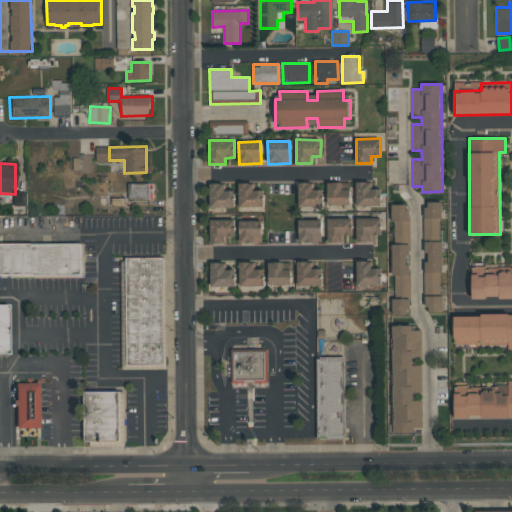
[(298,206),(322,206),(322,190),(313,189),(313,182),(299,182),(298,206)]
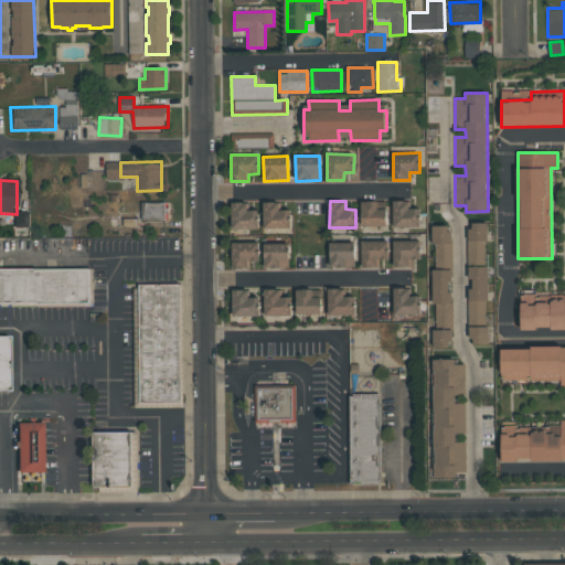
[(377,201),(362,201),(361,226),(385,227),(386,209),(377,209),(377,201)]
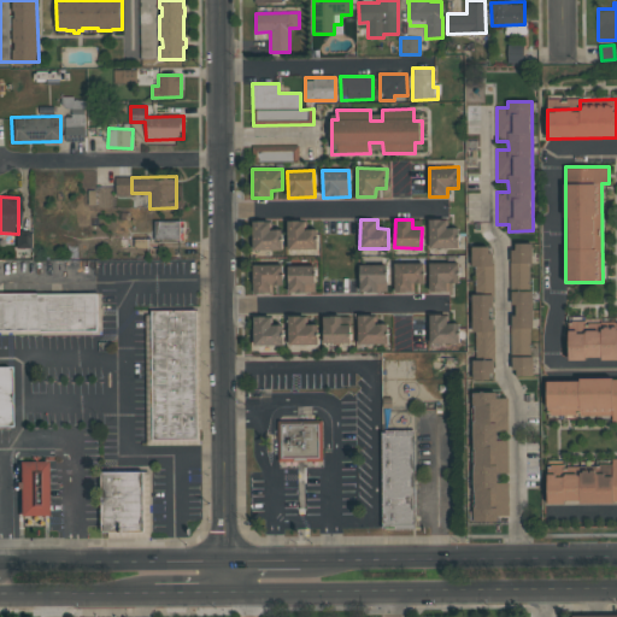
[(458,247),(458,228),(447,228),(447,219),(429,219),(429,248),(458,247)]
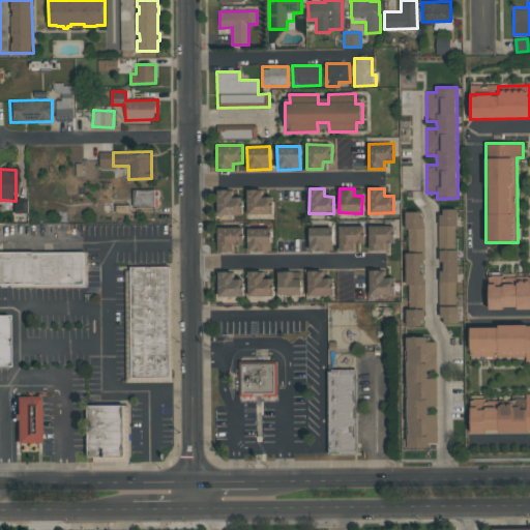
[(156,205),(156,189),(134,189),(134,206),(156,205)]
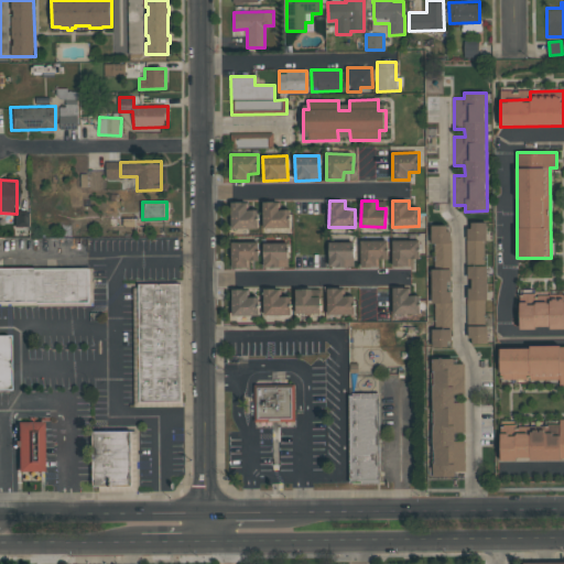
[(231,229),(260,228),(259,209),(248,210),(247,202),(230,203),(231,229)]
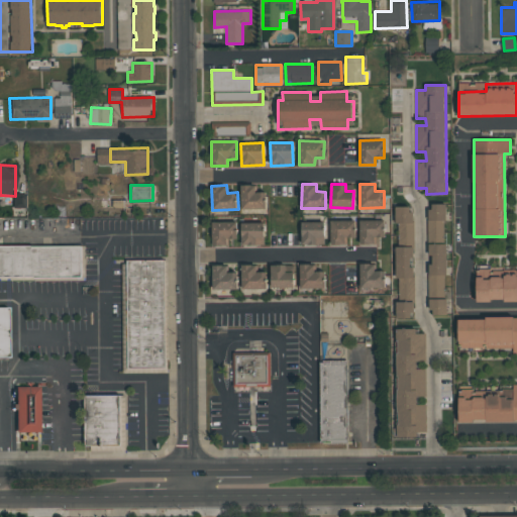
[(241,209),(267,209),(266,192),(256,192),(255,185),(241,185),(241,209)]
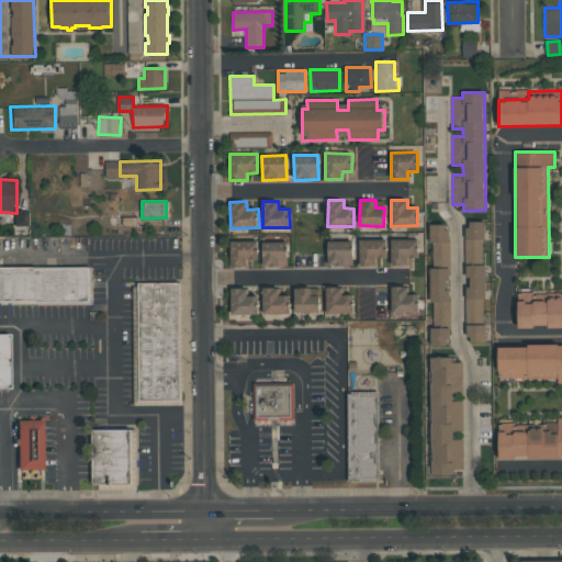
[(467,258),(484,258),(484,222),(465,222),(467,258)]
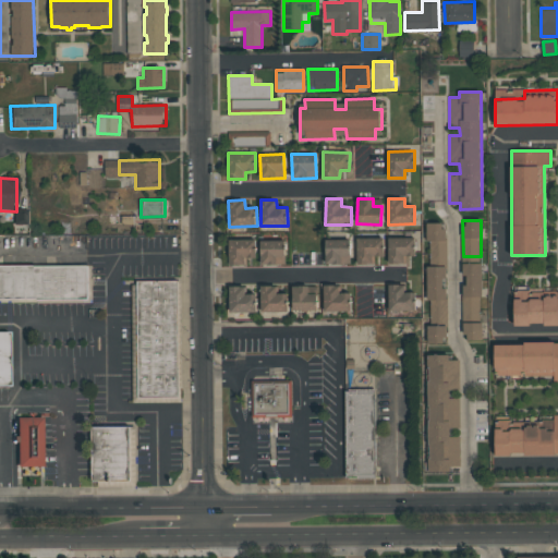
[(446,222),(427,223),(428,259),(446,258),(446,222)]
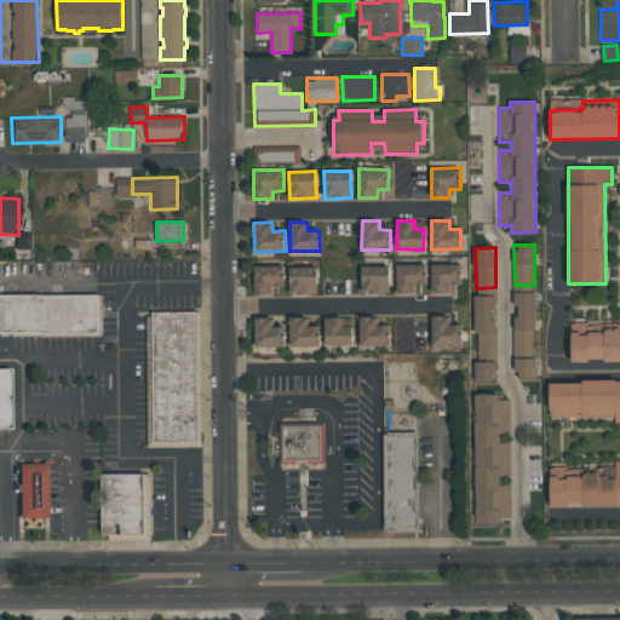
[(415,293),(415,285),(425,285),(426,264),(397,264),(396,293),(415,293)]
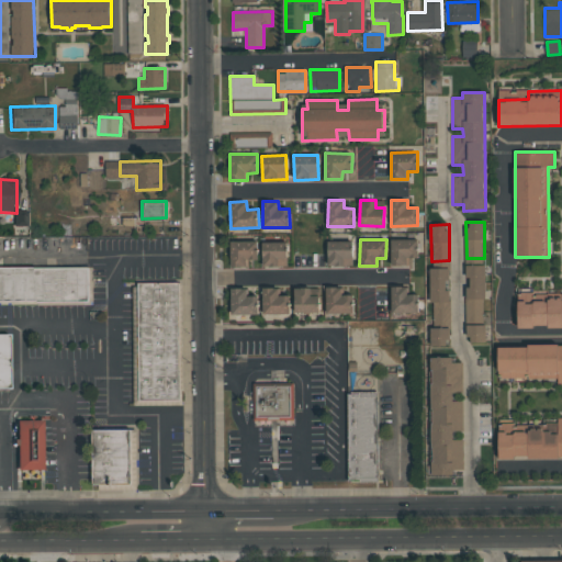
[(391,266),(408,266),(408,258),(417,258),(417,239),(392,239),(391,266)]
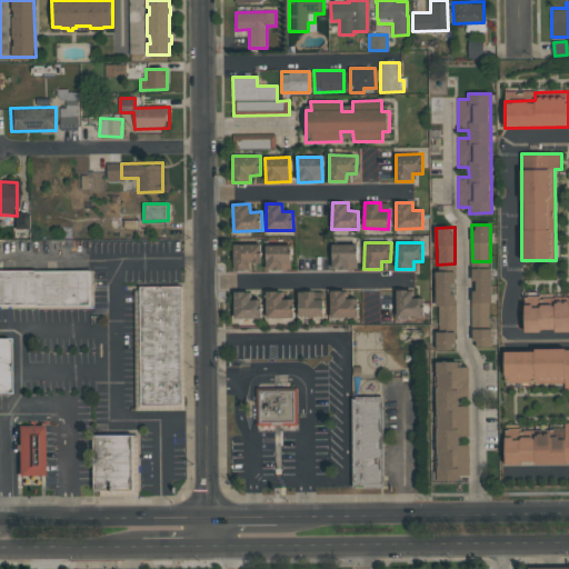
[(260,243),(233,245),(235,271),(252,270),(251,263),(261,262),(260,243)]
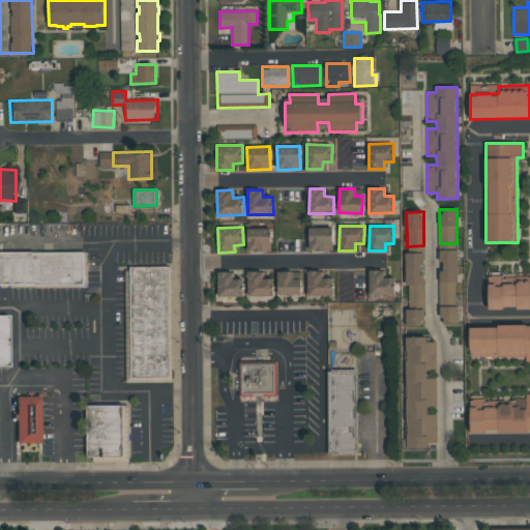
[(310,251),(332,251),(332,227),(308,227),(310,251)]
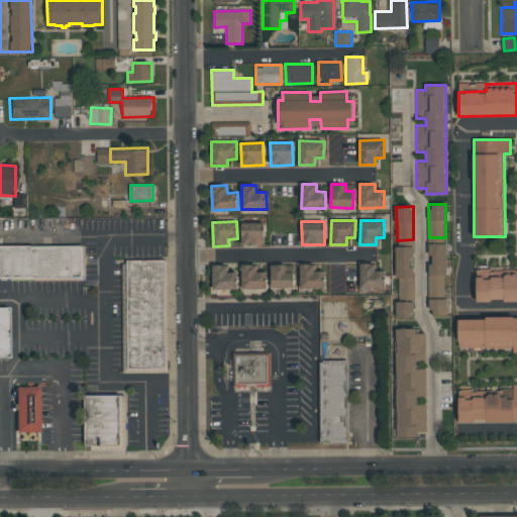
[(265,222),(241,223),(242,245),(265,244),(265,222)]
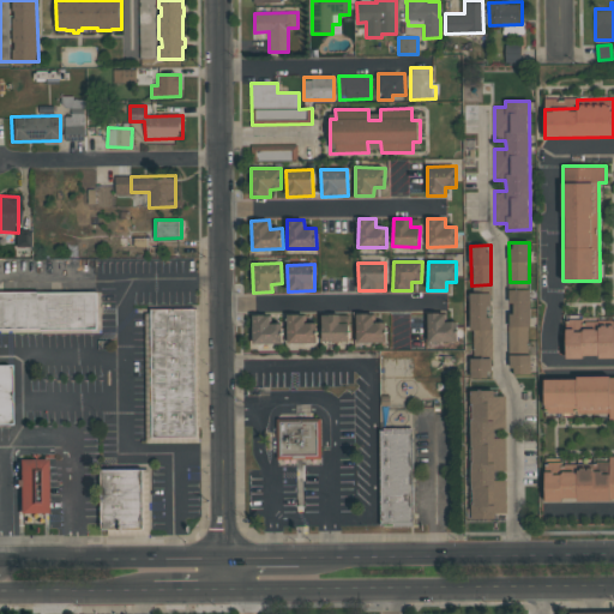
[(529,289),(510,289),(510,347),(530,345),(529,289)]
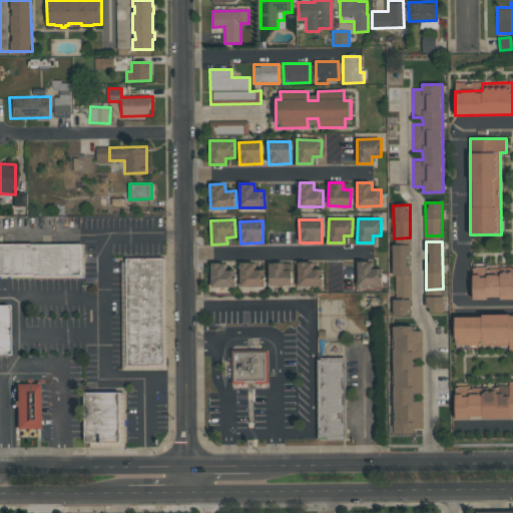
[(81,243),(0,244),(0,277),(81,276),(81,243)]
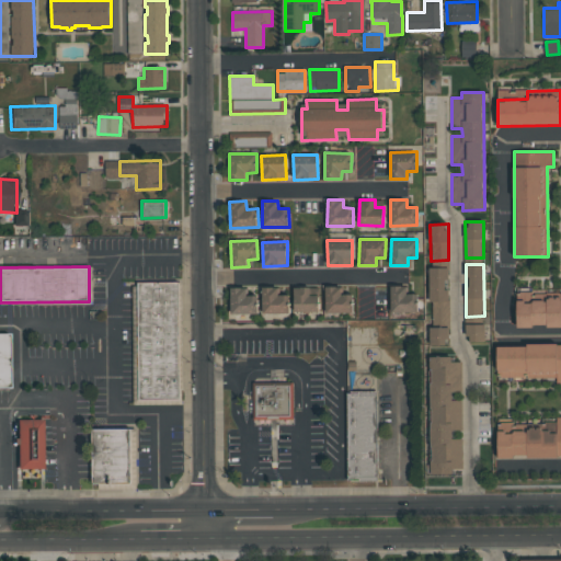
[(430,267),(431,320),(448,319),(448,281),(449,279),(448,267),(430,267)]
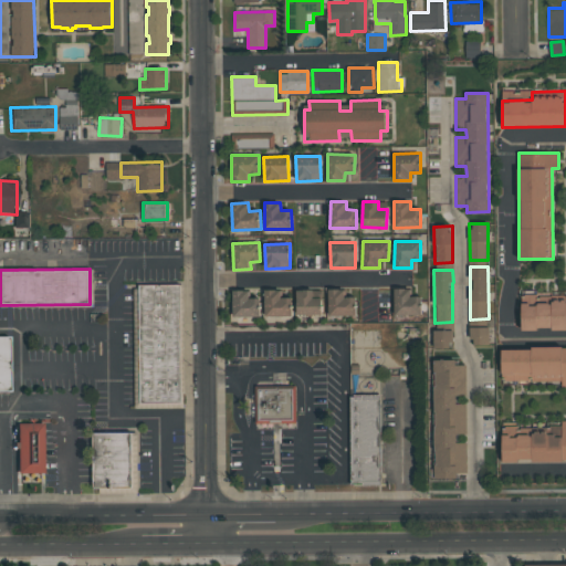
[(181,284),(140,284),(139,408),(169,408),(169,402),(180,402),(181,284)]
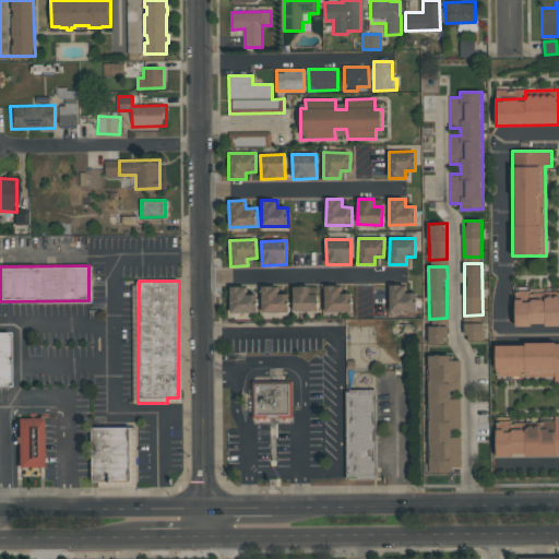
[(388,284),(390,312),(416,311),(415,293),(406,293),(405,283),(388,284)]
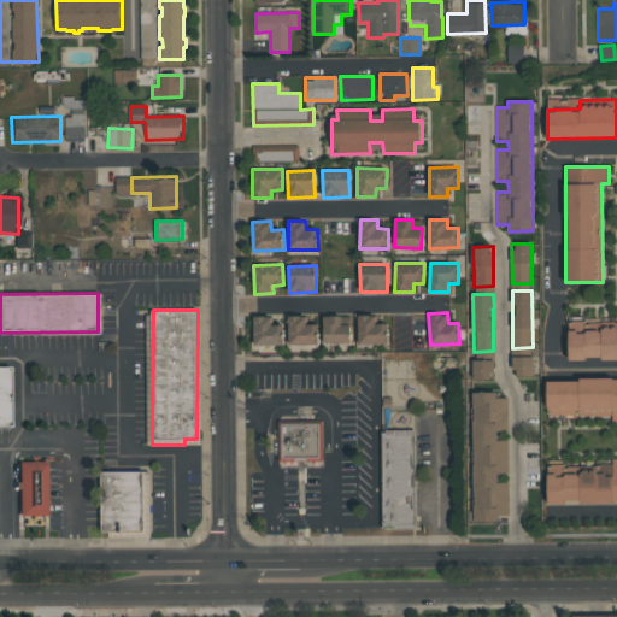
[(318,345),(318,324),(306,324),(306,315),(288,316),(289,345),(318,345)]
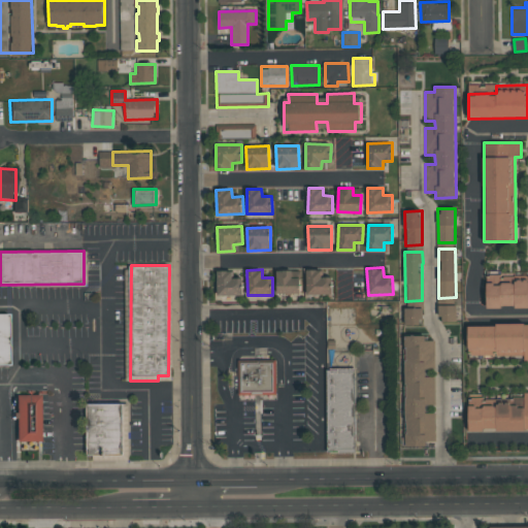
[(322,269),(306,269),(306,295),(332,294),(332,276),(322,277),(322,269)]
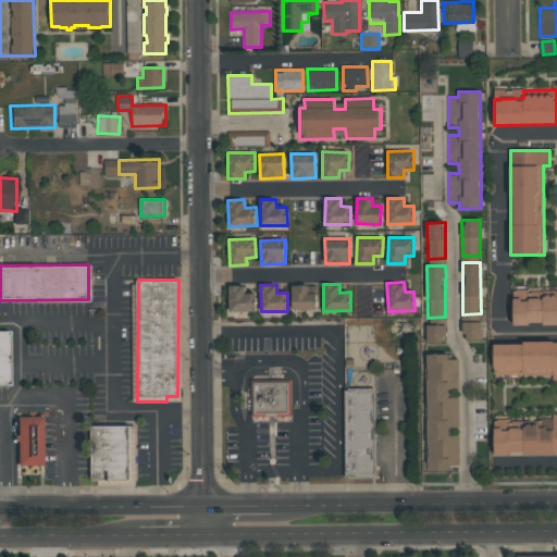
[(256,311),(256,294),(246,294),(245,285),(229,285),(230,311),(256,311)]
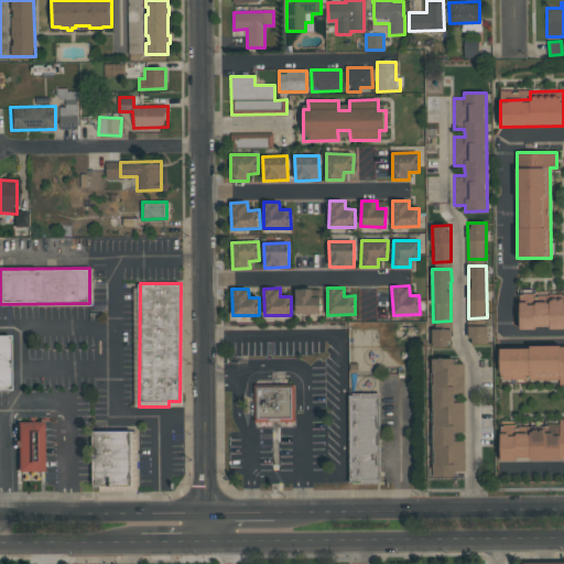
[(312,289),(295,289),(296,314),(321,314),(321,296),(312,296),(312,289)]
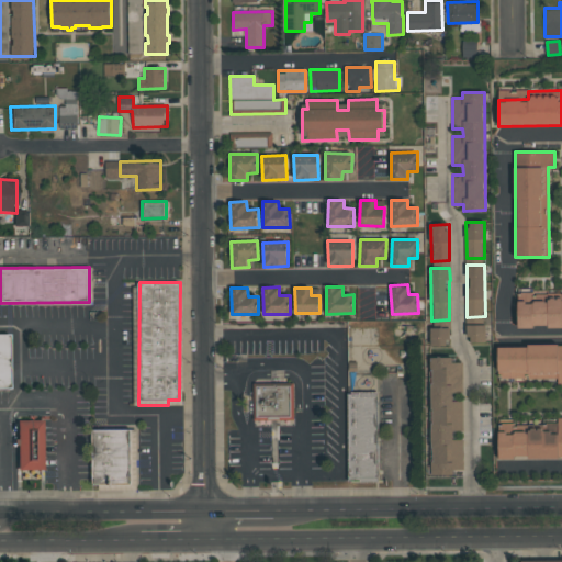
[(518,327),(561,326),(561,295),(535,296),(535,293),(517,294),(518,327)]
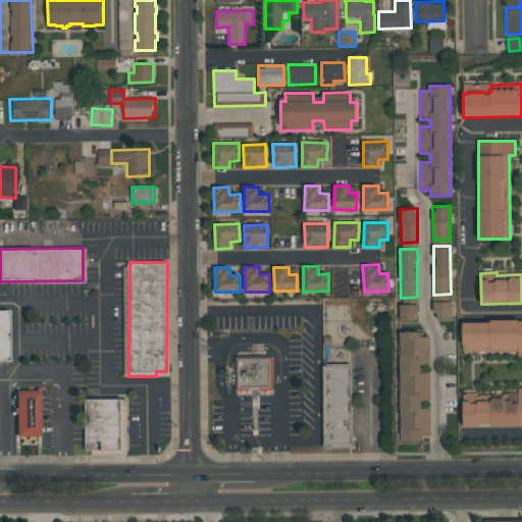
[(452,318),(451,302),(434,303),(434,318),(452,318)]
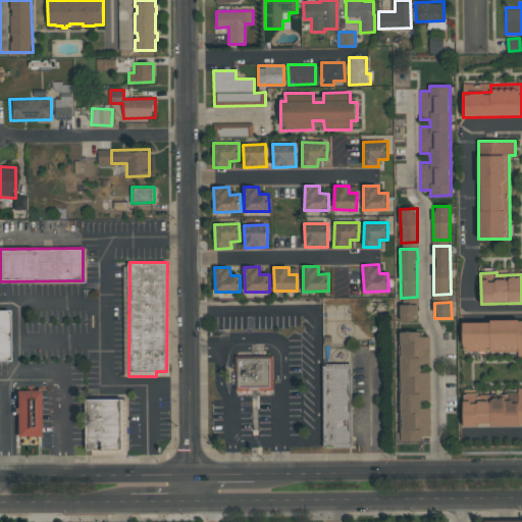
[(400,321),(418,321),(418,304),(400,304),(400,321)]
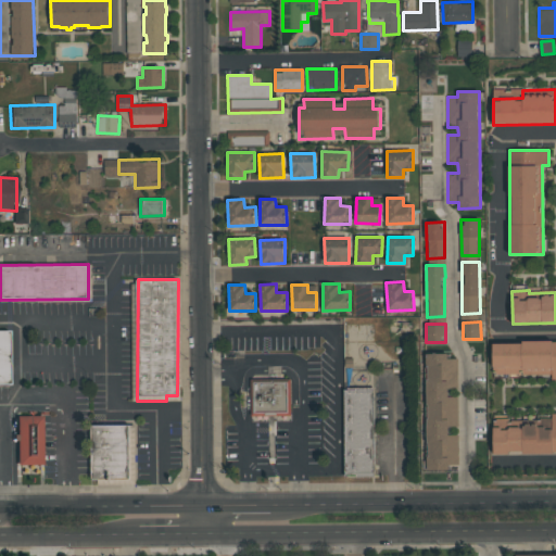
[(0,384),(9,386),(8,331),(0,330),(0,384)]
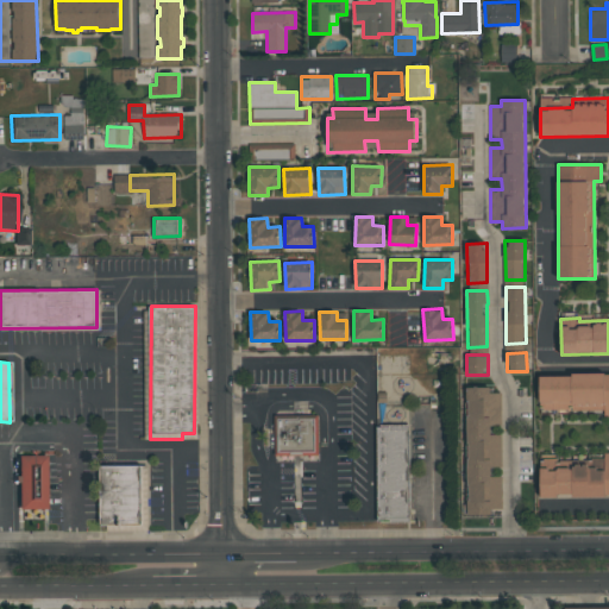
[(608,374),(540,375),(540,410),(603,409),(603,416),(608,415),(608,374)]
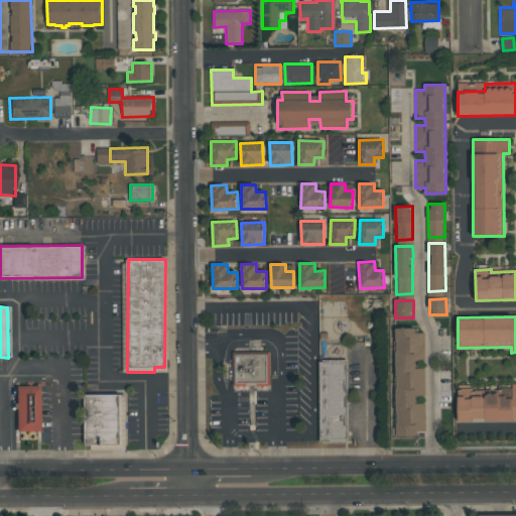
[(396,436),(416,436),(416,431),(425,431),(425,403),(416,403),(416,394),(424,394),(424,368),(416,368),(416,361),(424,361),(424,333),(415,333),(415,328),(396,328),(396,436)]
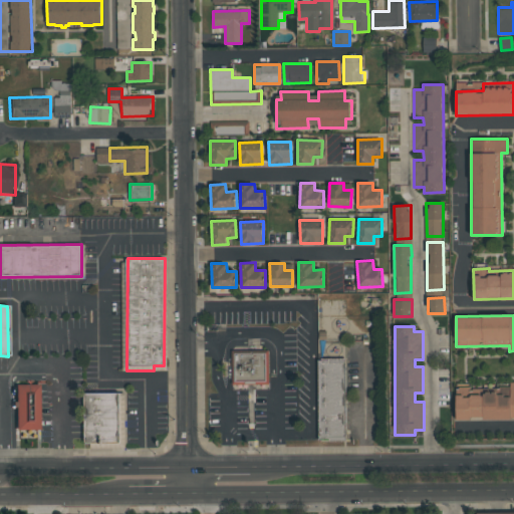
[(232,384),(269,383),(269,352),(232,352),(232,384)]
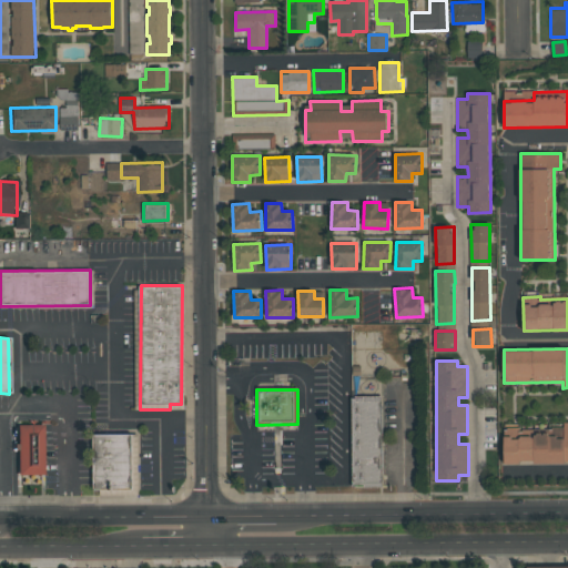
[(352,396),(352,487),(383,486),(382,396),(352,396)]
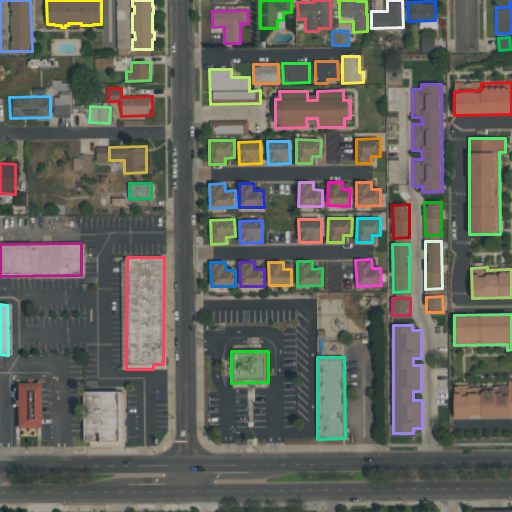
[(454,417),(511,417),(511,380),(508,380),(508,392),(454,392),(454,417)]
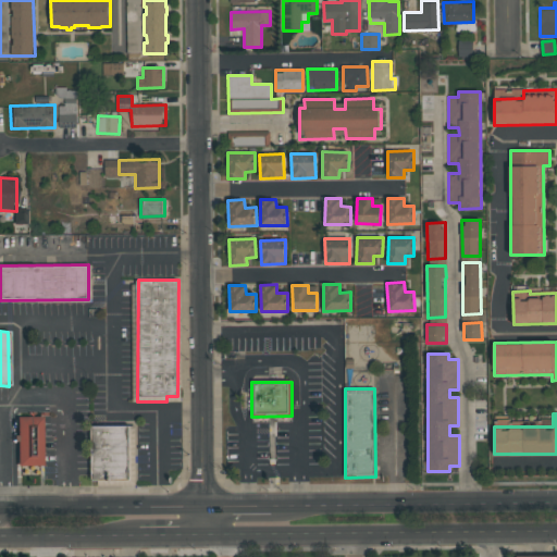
[(41,417),(15,418),(16,467),(42,466),(41,417)]
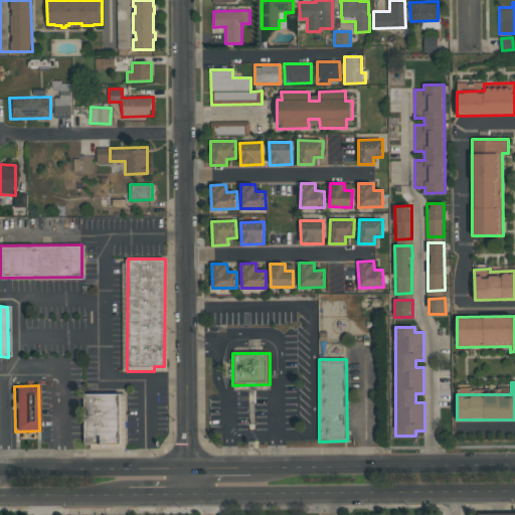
[(127,444),(125,392),(84,394),(86,445),(127,444)]
